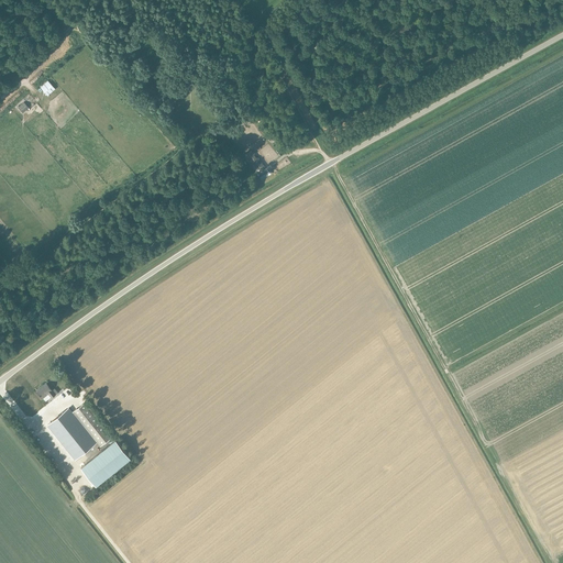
[(55,89),(48,81),(47,81),(41,88),(47,96),(55,89)]
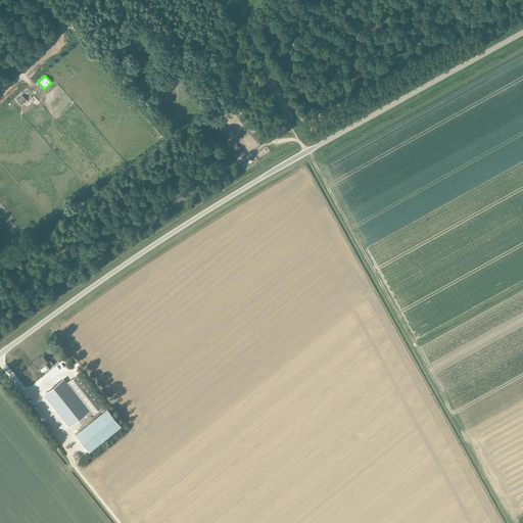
[(27,100),(22,95),(16,100),(21,105),(27,100)]
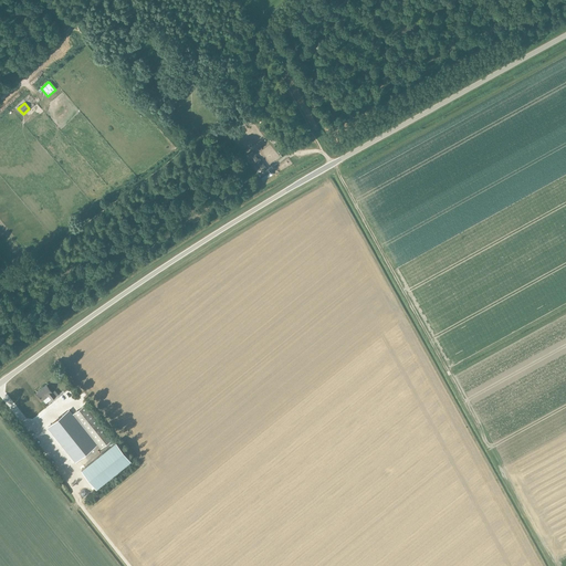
[(244,156),(259,176),(266,169),(252,150),(244,156)]
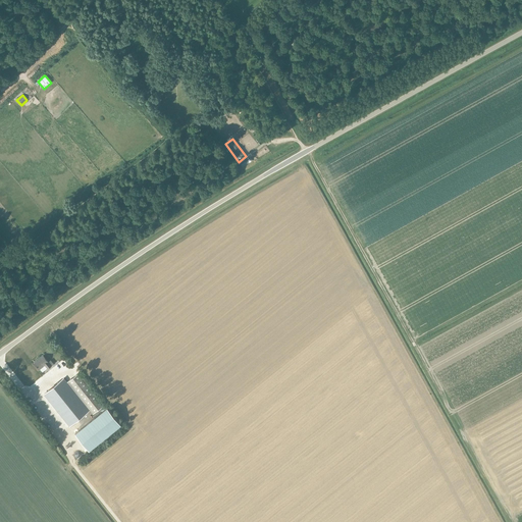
[(51,360),(48,362),(43,356),(34,363),(39,370),(45,365),(48,369),(54,364),(51,360)]
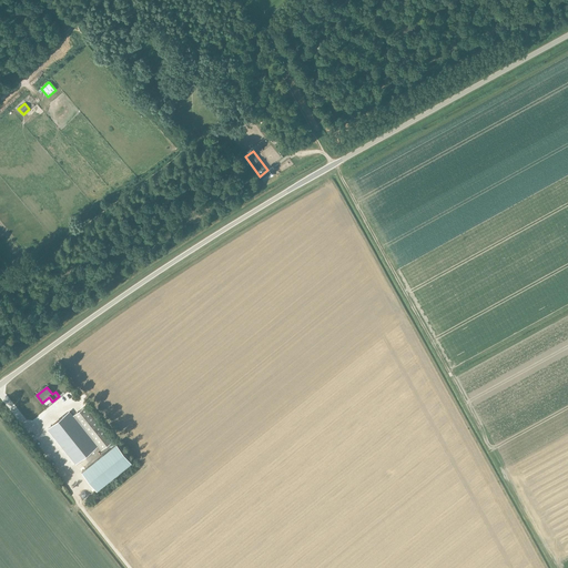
[(101,450),(113,440),(85,406),(73,416),(98,446),(101,450)]
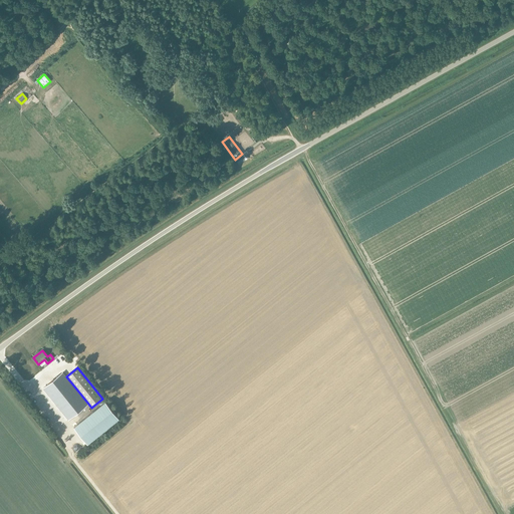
[(66,376),(63,372),(43,389),(68,420),(88,404),(66,376)]
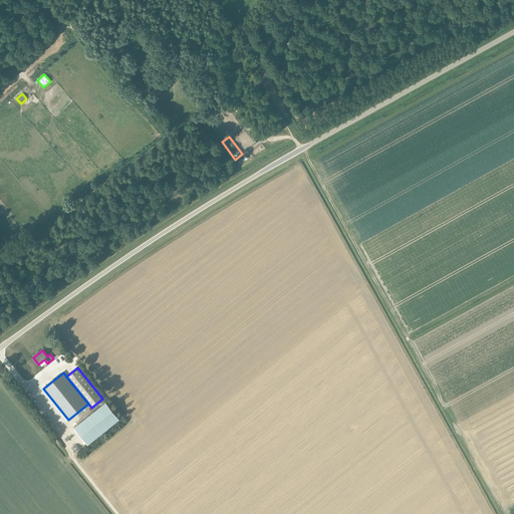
[(105,402),(74,427),(87,444),(118,418),(105,402)]
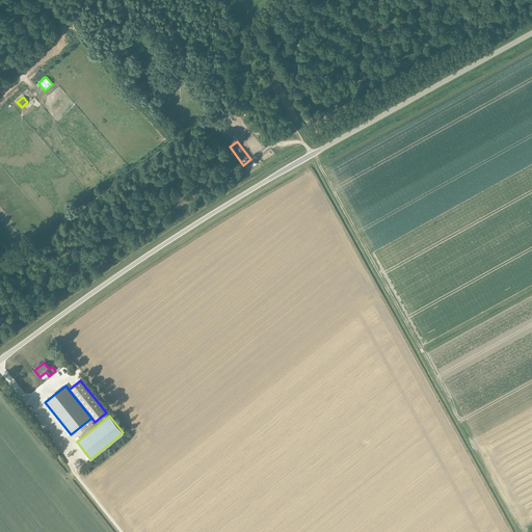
All buildings are outlined.
